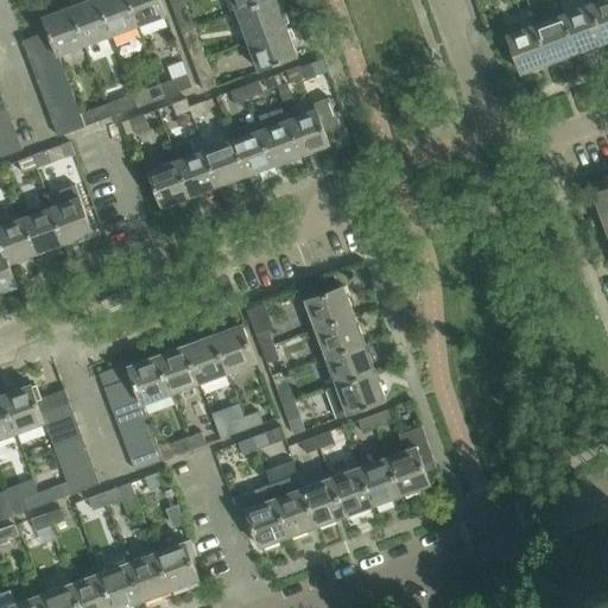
[(97,0),(94,0),(71,10),(84,46),(112,37),(97,0)]
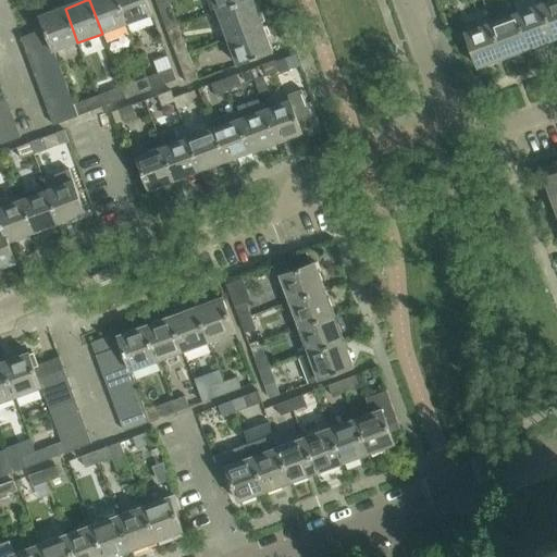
[(89,0),(102,34),(127,24),(118,0),(89,0)]
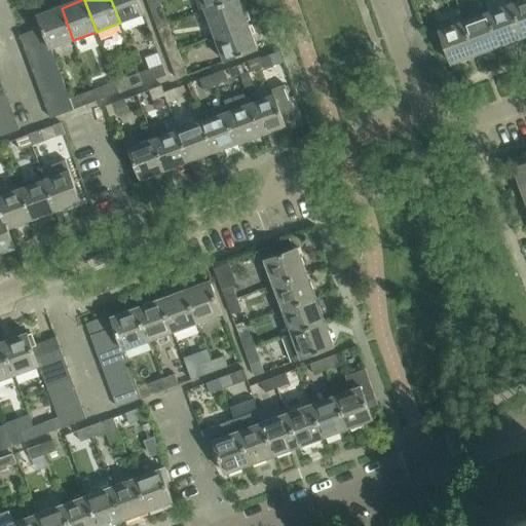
[(139,0),(111,0),(120,23),(144,14),(139,0)]
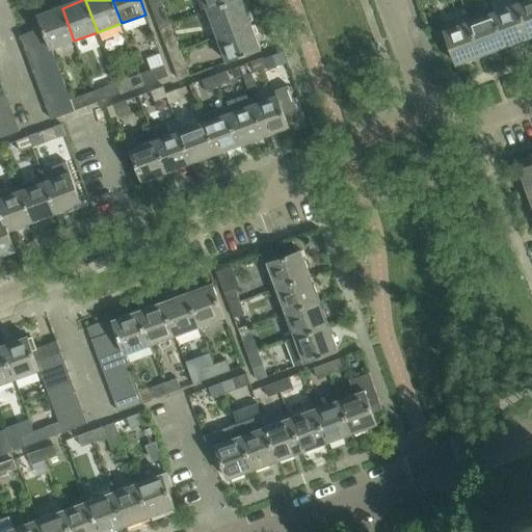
[(160,29),(170,25),(161,0),(151,4),(160,29)]
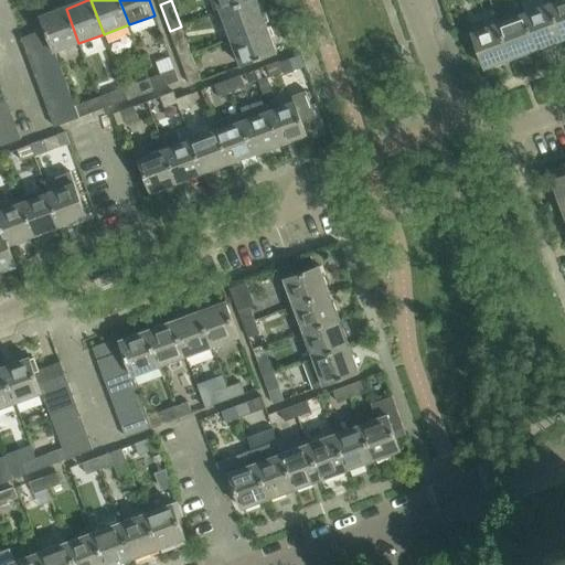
[(253,0),(216,0),(221,12),(253,0)]
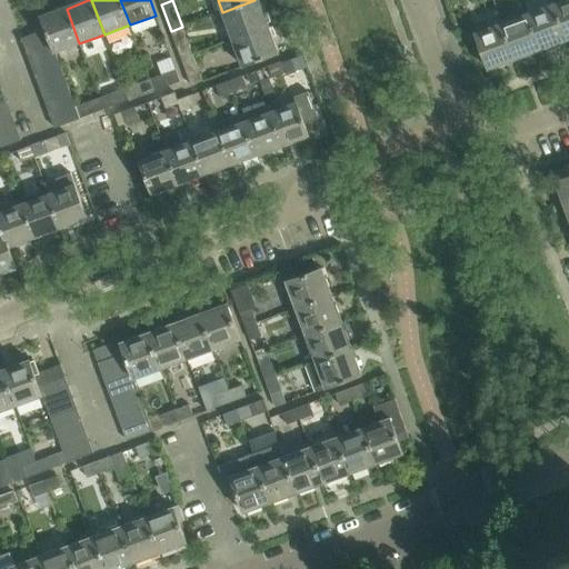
[(255,0),(222,12),(232,40),(269,27),(259,0),(255,0)]
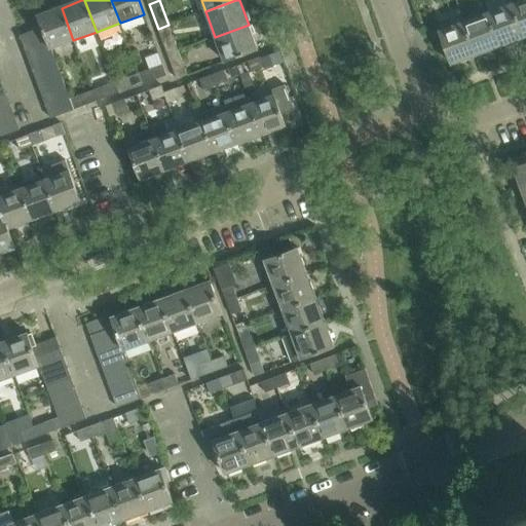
[(525,36),(525,35),(525,0),(519,0),(513,2),(525,36)]
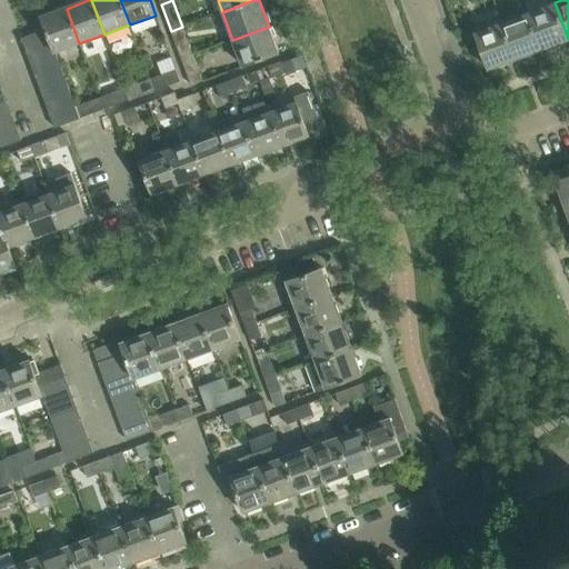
[(542,49),(568,39),(555,2),(529,12),(542,49)]
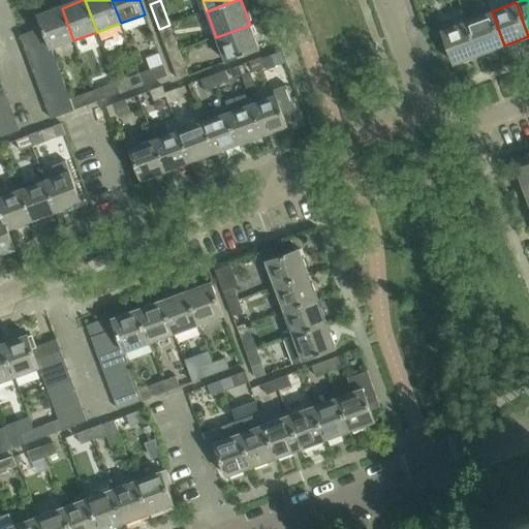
[(49,50),(50,50),(73,40),(62,8),(36,18),(41,30),(45,41),(49,50)]
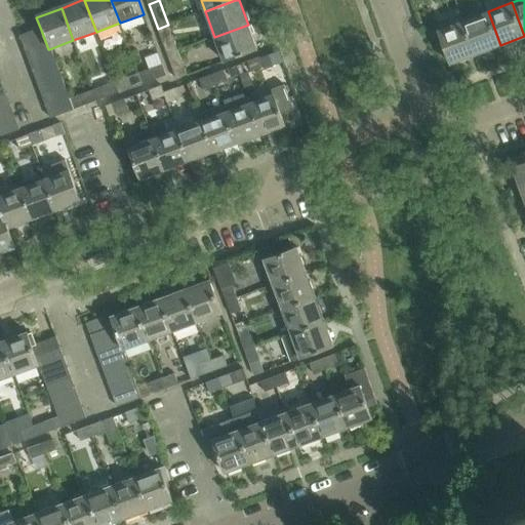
[(476,53),(500,45),(488,11),(463,21),(476,53)]
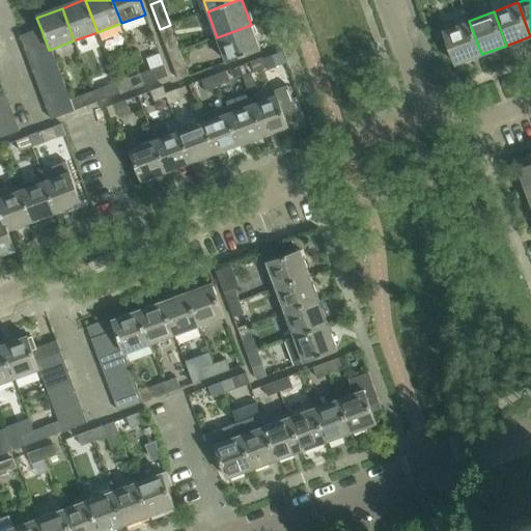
[(456,63),(481,54),(469,21),(444,29),(456,63)]
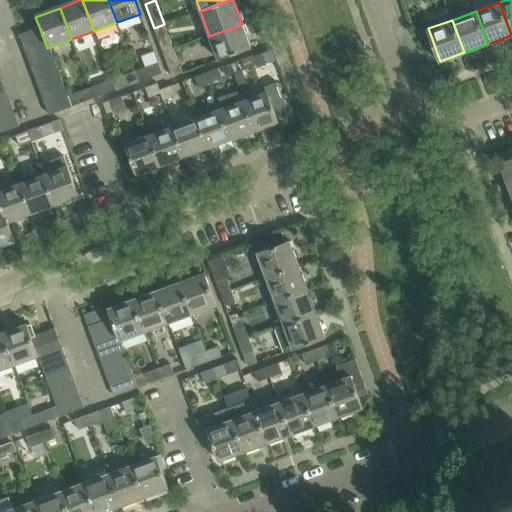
[(154,28),(163,52),(174,49),(164,24),(154,28)]
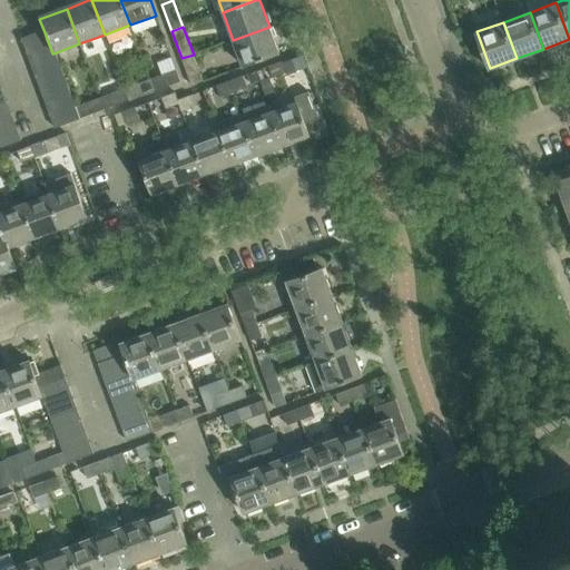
[(279,53),(269,27),(233,40),(244,67),(279,53)]
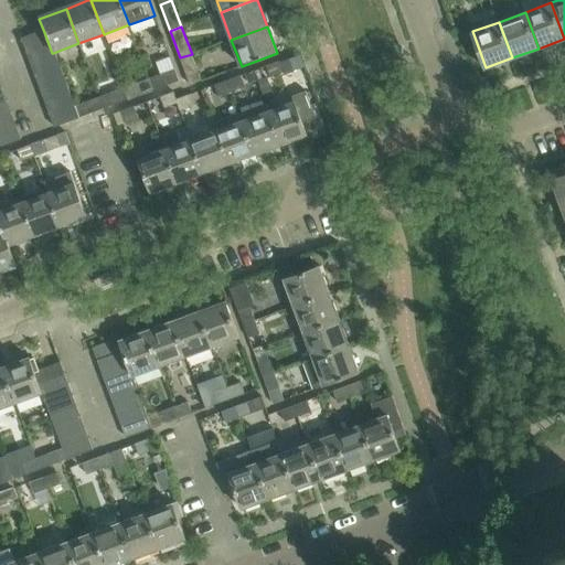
[(22,40),(27,52),(49,44),(44,32),(22,40)]
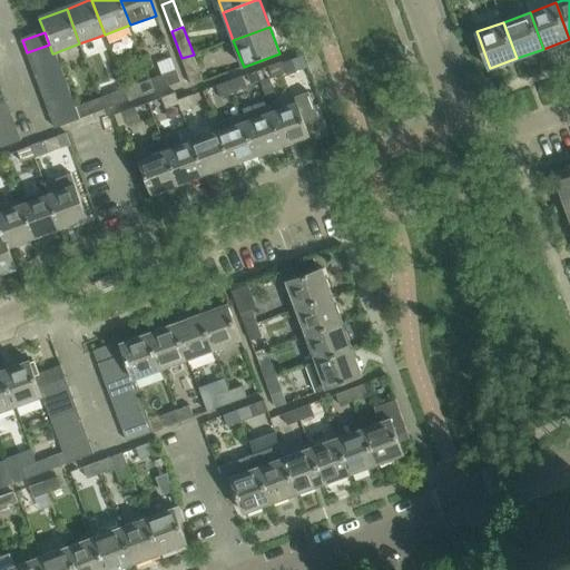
[(49,45),(27,52),(31,66),(55,57),(53,53),(52,53),(49,45)]
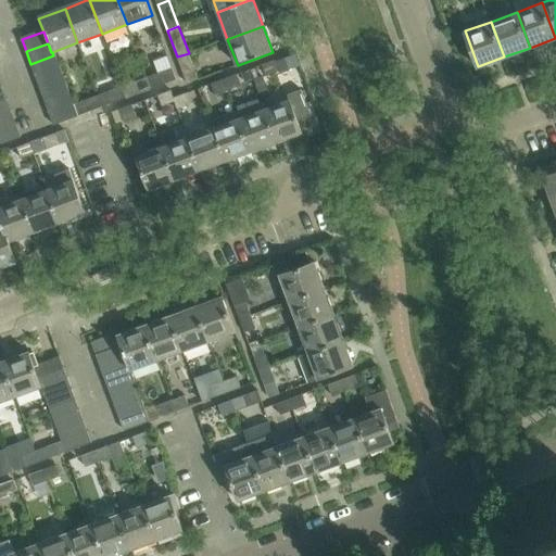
[(177,57),(187,84),(199,79),(189,53),(177,57)]
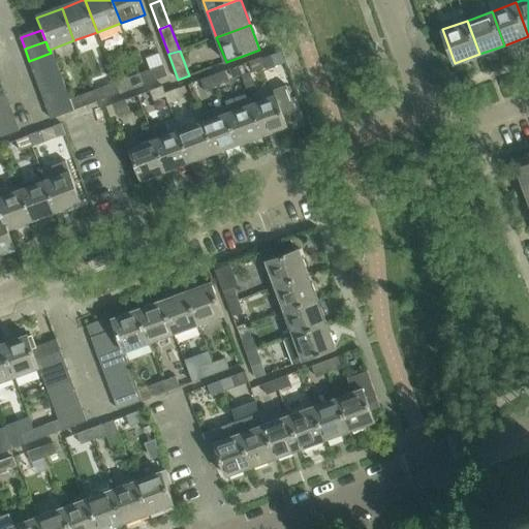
[(51,53),(29,61),(33,72),(55,64),(51,53)]
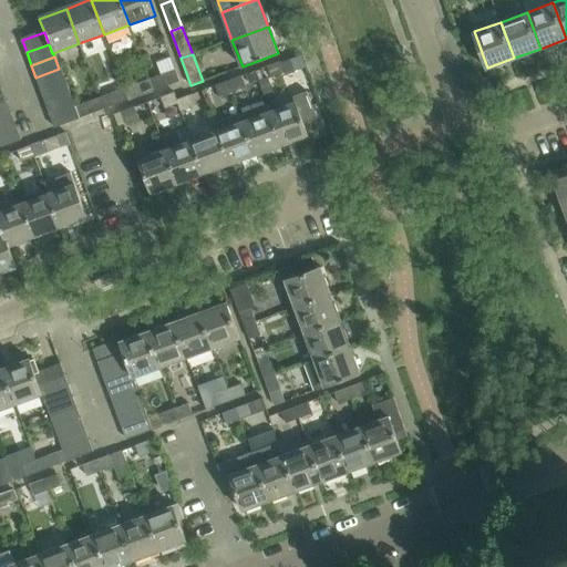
[(286,73),(281,61),(268,66),(272,78),(286,73)]
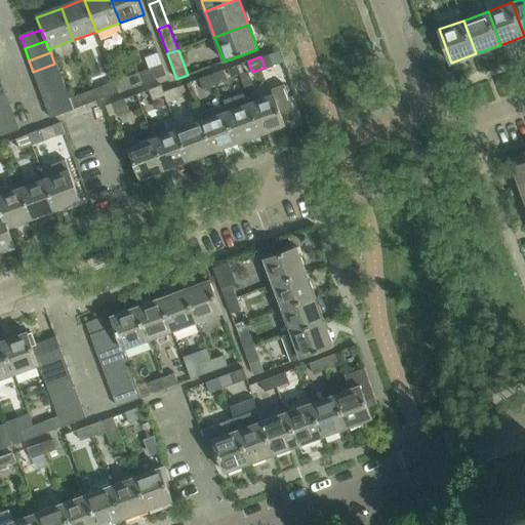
[(54,64),(33,72),(37,83),(59,75),(54,64)]
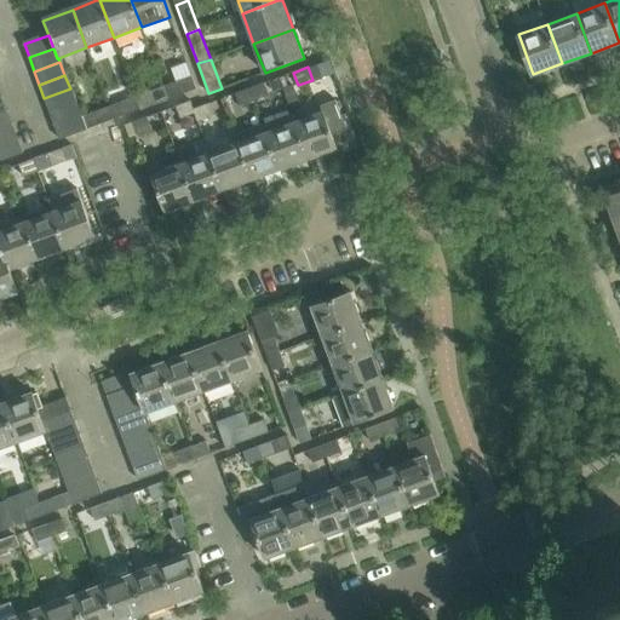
[(168,99),(196,89),(193,76),(164,87),(168,99)]
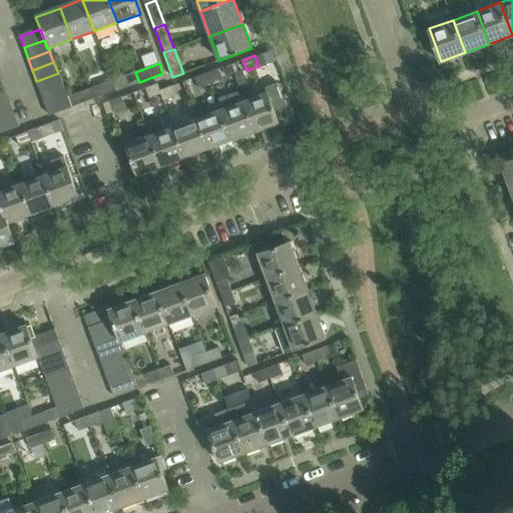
[(210,83),(222,79),(218,69),(207,73),(210,83)]
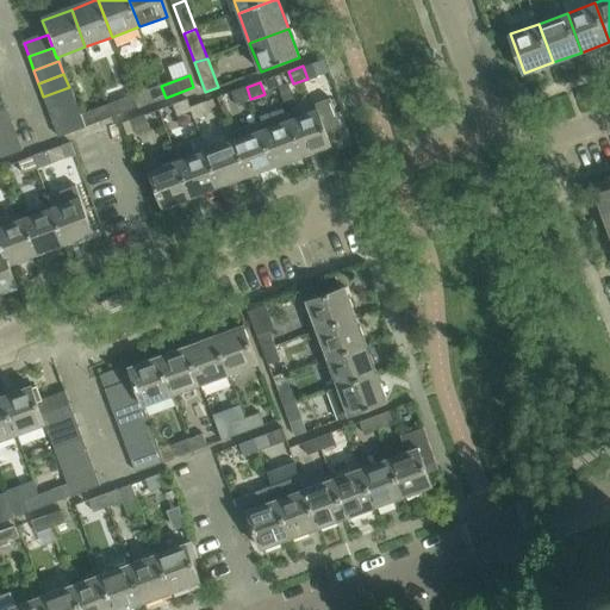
[(161,86),(135,95),(138,107),(166,98),(161,86)]
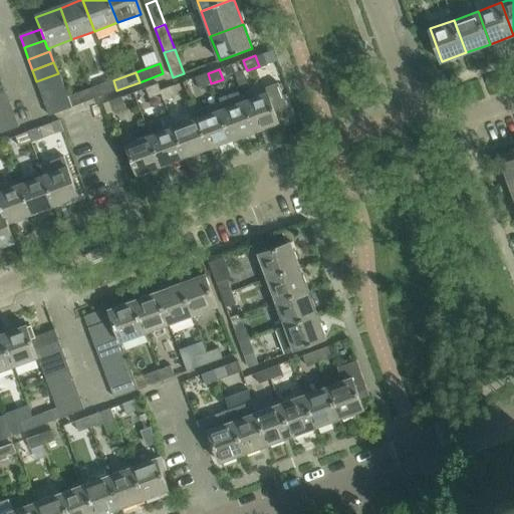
[(58,73),(36,81),(41,92),(62,84),(58,73)]
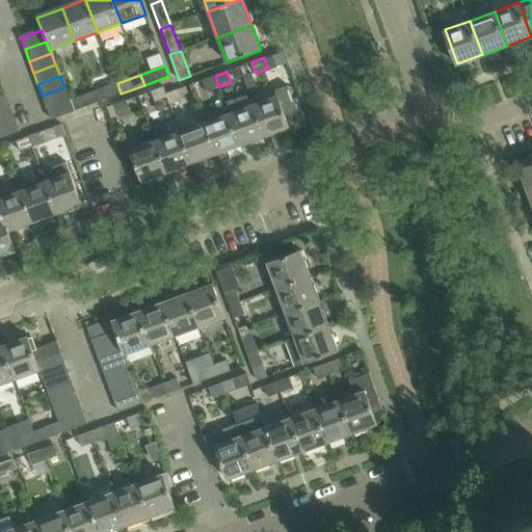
[(215,76),(203,80),(207,90),(218,86),(215,76)]
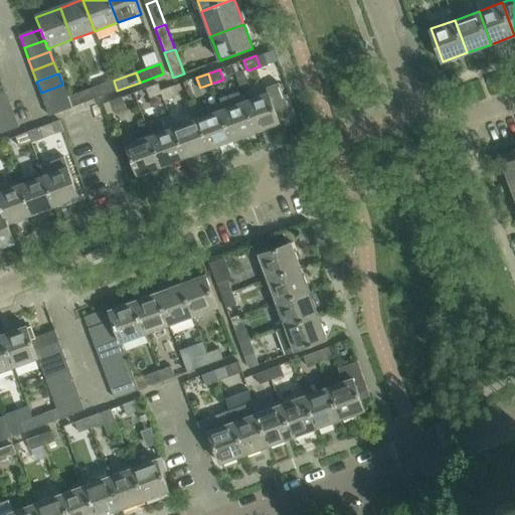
[(117,91),(114,80),(91,90),(94,100),(117,91)]
